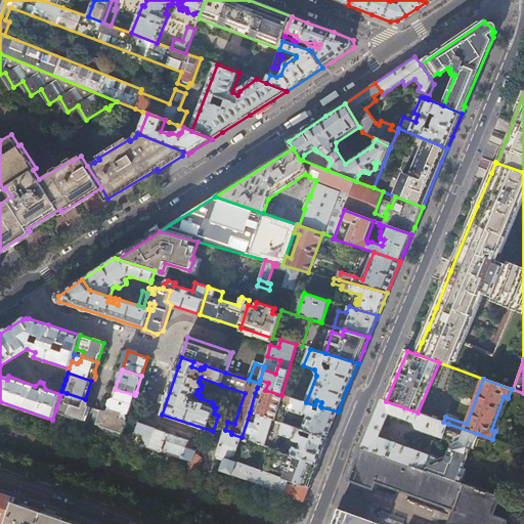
[(265,390),(257,388),(255,393),(262,395),(256,415),(273,421),(274,421),(280,400),(291,403),(288,410),(303,416),(305,416),(305,415),(308,416),(308,418),(306,418),(302,430),(313,434),(326,438),(332,427),(338,411),(321,407),(320,411),(314,409),(315,405),(314,405),(306,402),(281,395),(265,390)]
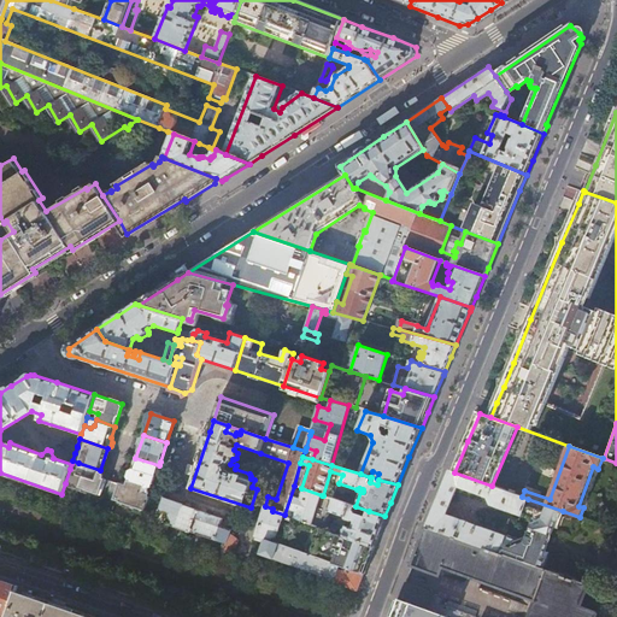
[(157,470),(159,465),(135,458),(128,480),(144,485),(151,488),(152,485),(153,485),(156,476),(157,470)]
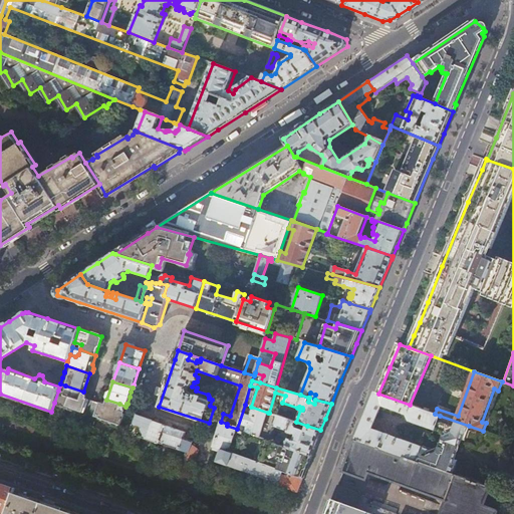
[(82,395),(83,392),(65,386),(63,393),(58,391),(54,403),(56,403),(57,406),(67,409),(69,408),(73,409),(74,412),(78,413),(80,412),(89,415),(93,401),(83,398),(82,395)]
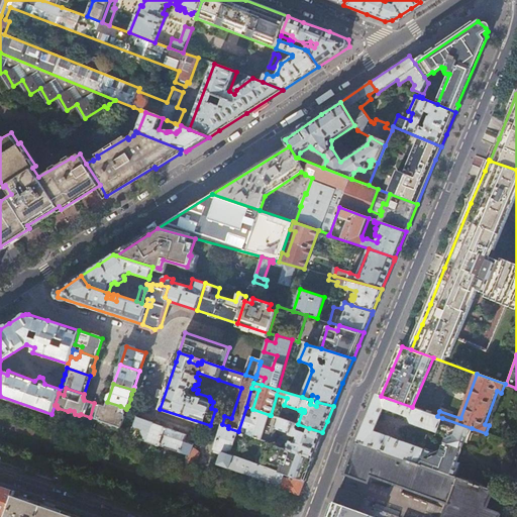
[(437,416),(412,407),(381,396),(377,394),(369,414),(356,442),(417,463),(423,449),(375,432),(384,408),(409,417),(412,423),(438,433),(442,418),(437,416)]
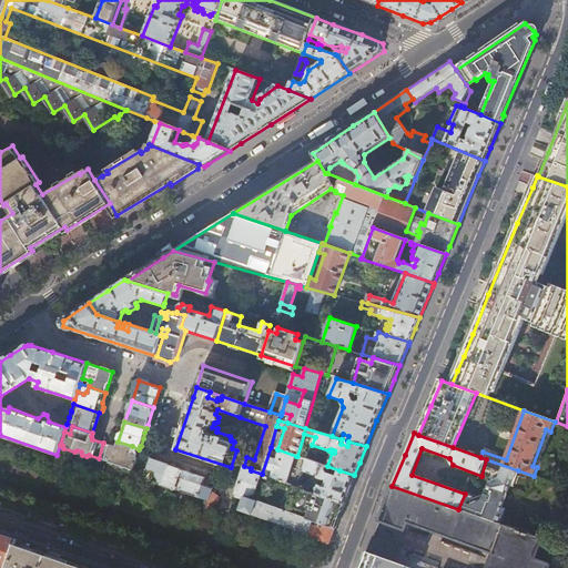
[(129,454),(132,446),(118,442),(115,447),(103,443),(99,458),(112,463),(113,465),(119,467),(121,466),(123,466),(124,469),(131,472),(133,469),(133,470),(139,456),(129,454)]
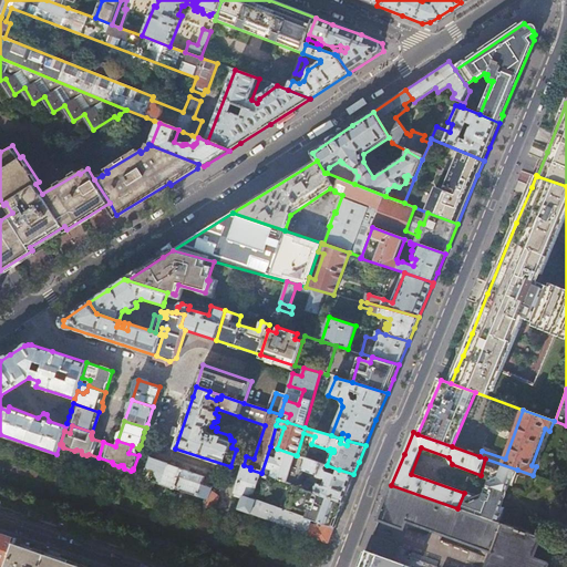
[(277,449),(270,446),(261,473),(261,474),(286,482),(296,455),(277,449)]
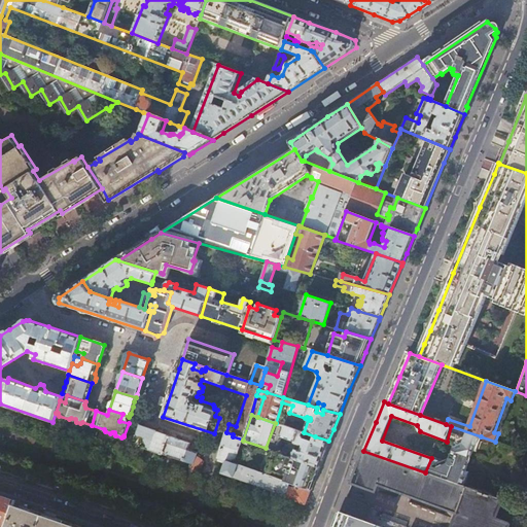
[(164,454),(165,454),(171,435),(141,425),(135,444),(136,444),(146,448),(148,449),(164,454)]
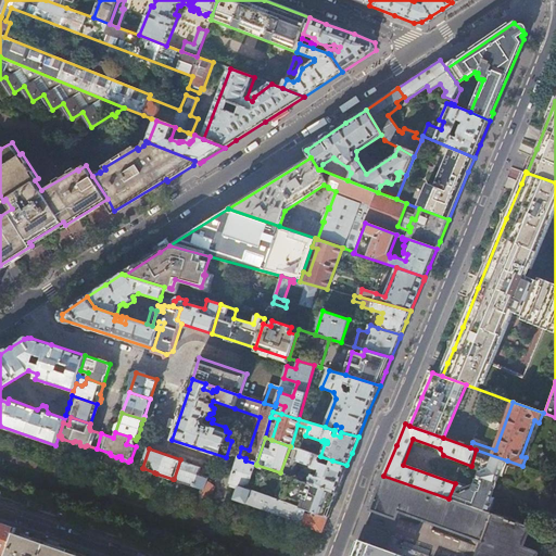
[(319,460),(320,456),(300,450),(297,460),(312,466),(311,468),(317,470),(317,469),(320,470),(318,476),(312,474),(308,483),(337,493),(341,480),(346,465),(332,460),(330,465),(321,463),(319,460)]
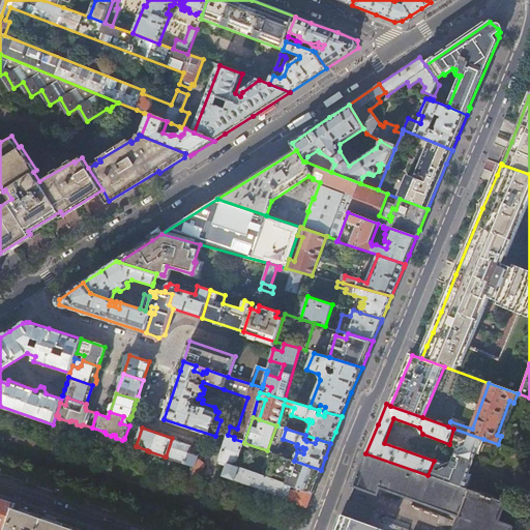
[(483,439),(453,429),(449,444),(455,446),(457,449),(452,462),(447,463),(437,459),(436,462),(434,461),(428,475),(466,489),(467,484),(466,483),(480,443),(482,443),(483,439)]
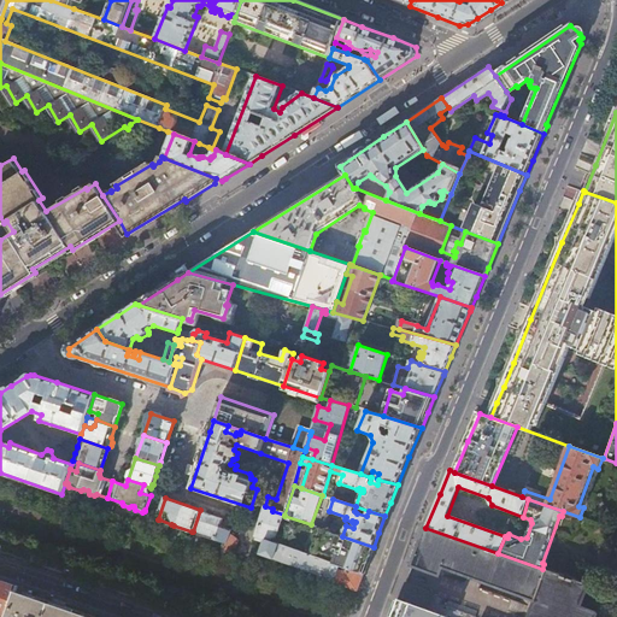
[(309,554),(276,544),(285,516),(285,515),(272,511),(272,509),(265,506),(264,506),(256,536),(265,540),(260,553),(335,581),(334,582),(350,588),(358,591),(364,574),(346,568),(345,571),(340,570),(341,566),(309,554)]
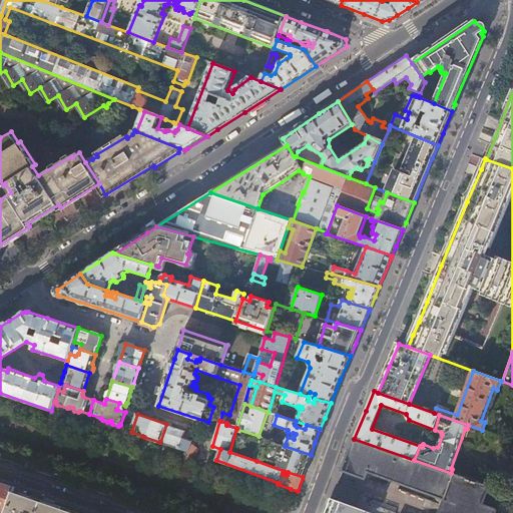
[(166,424),(160,442),(188,452),(187,457),(194,460),(199,448),(191,444),(193,440),(184,437),(185,431),(166,424)]
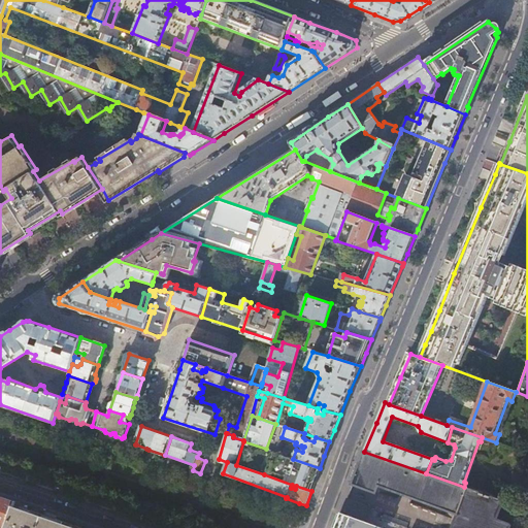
[(134,450),(144,454),(146,449),(136,444),(134,450)]
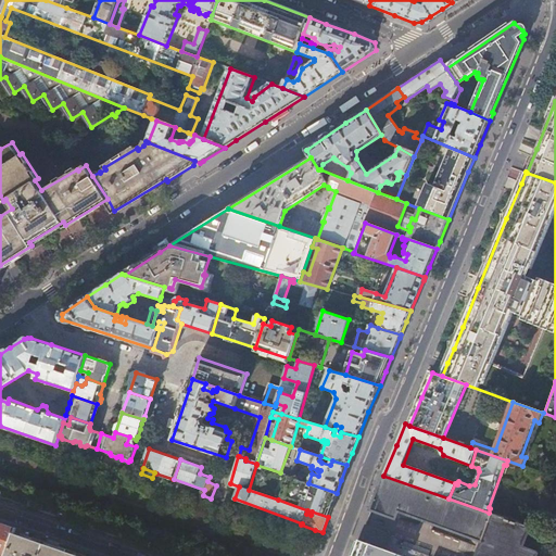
[(308,483),(287,476),(278,500),(307,510),(312,512),(328,517),(335,501),(337,493),(308,483)]
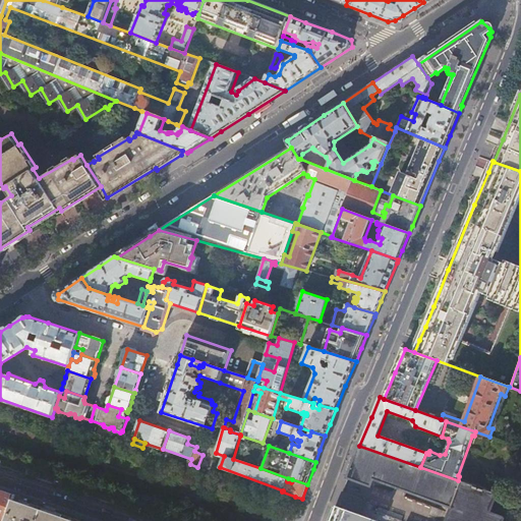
[(420,467),(359,446),(348,477),(370,485),(373,478),(441,502),(445,504),(452,507),(447,520),(504,520),(513,500),(458,480),(420,467)]
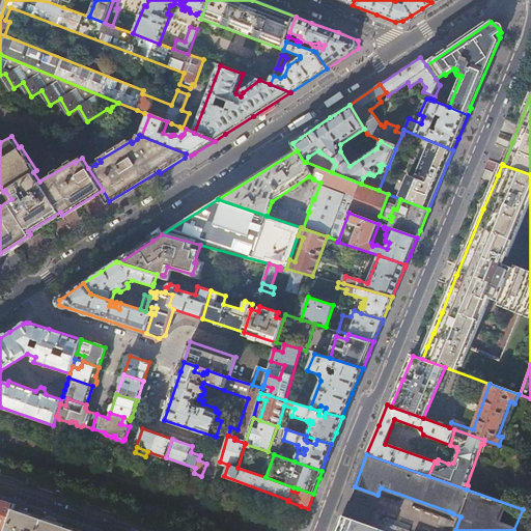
[(0,499),(0,528),(5,530),(14,509),(15,504),(0,499)]
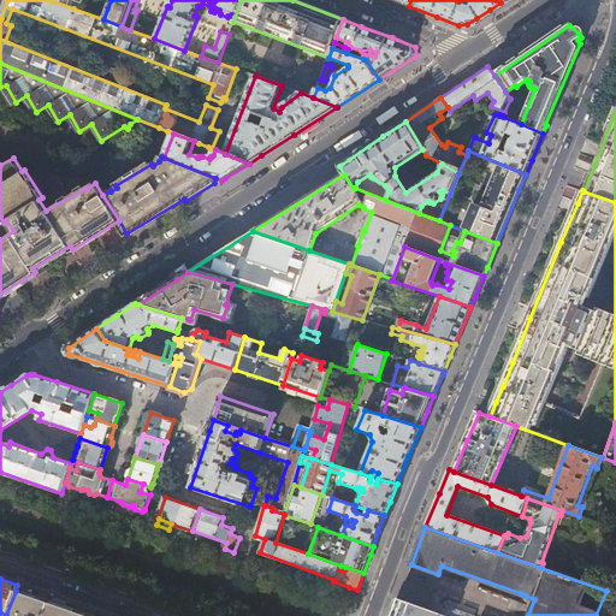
[(400,599),(445,615),(475,615),(477,614),(440,602),(443,596),(404,582),(400,599)]
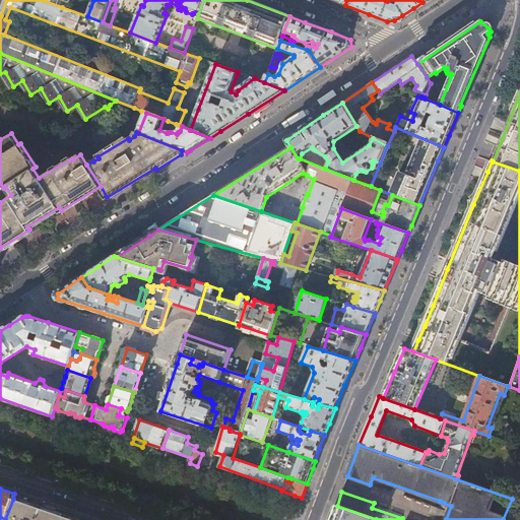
[(75,519),(33,506),(13,499),(5,519),(75,519)]
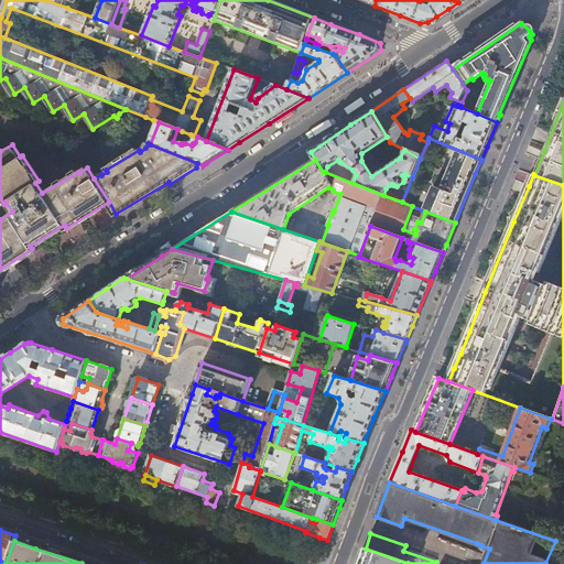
[(563,563),(563,544),(555,542),(556,541),(555,541),(545,563),(563,563)]
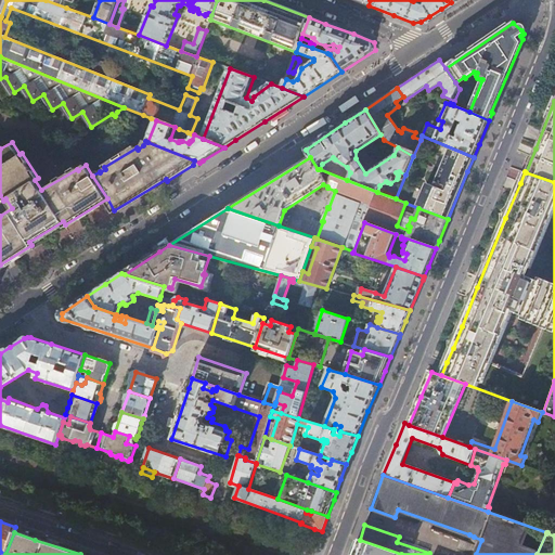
[(401,554),(360,540),(353,554),(401,554)]
